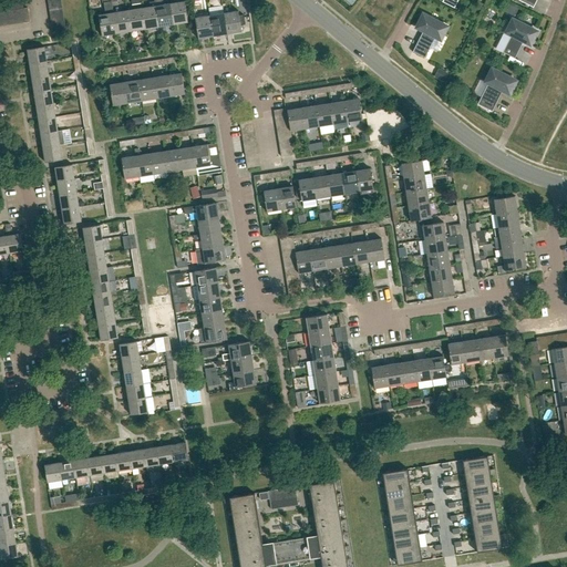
[(49,9),(62,7),(61,0),(48,2),(49,9)]
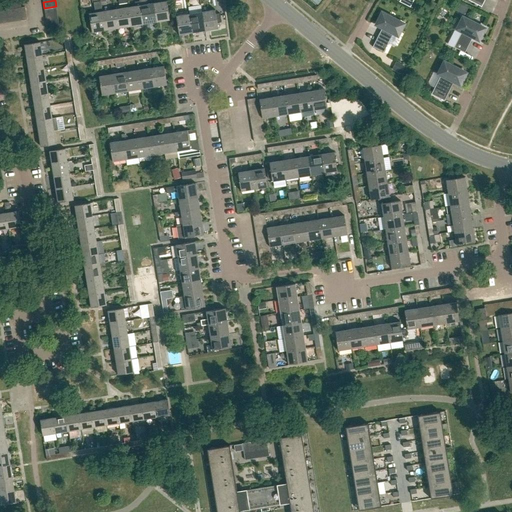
[(89,13),(92,32),(105,30),(102,11),(101,5),(101,1),(100,1),(100,0),(92,0),(93,2),(94,2),(95,12),(89,13)]
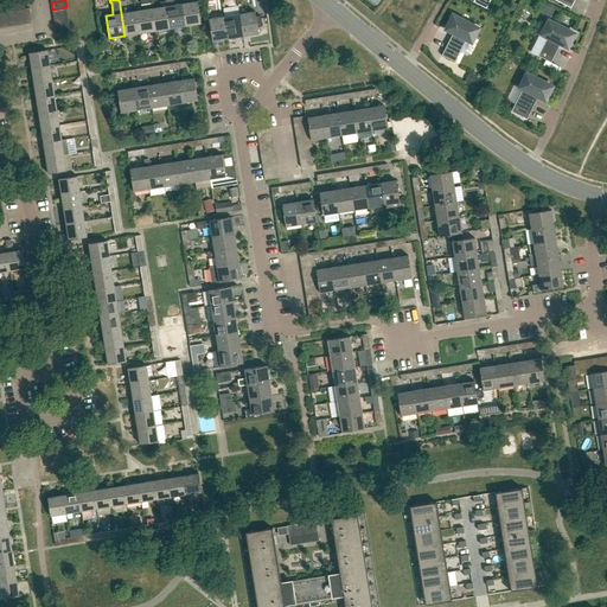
[(166,1),(171,29),(185,26),(181,4),(174,5),(173,0),(165,0),(166,1)]
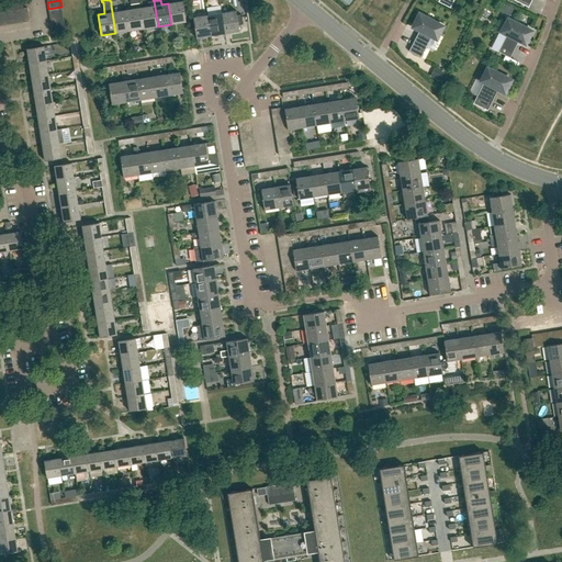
[(20,9),(23,8),(22,1),(9,3),(10,10),(13,10),(20,9)]
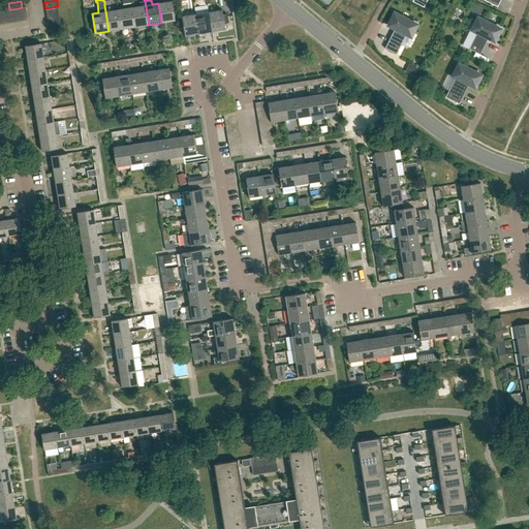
[(132,7),(135,27),(149,25),(145,1),(139,2),(139,6),(132,7)]
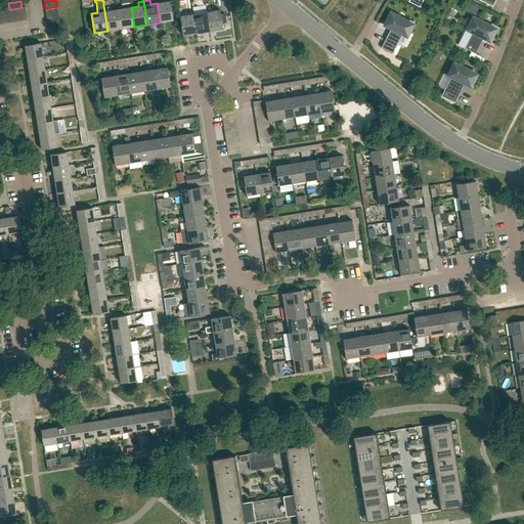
[(157,3),(160,23),(173,20),(170,1),(157,3)]
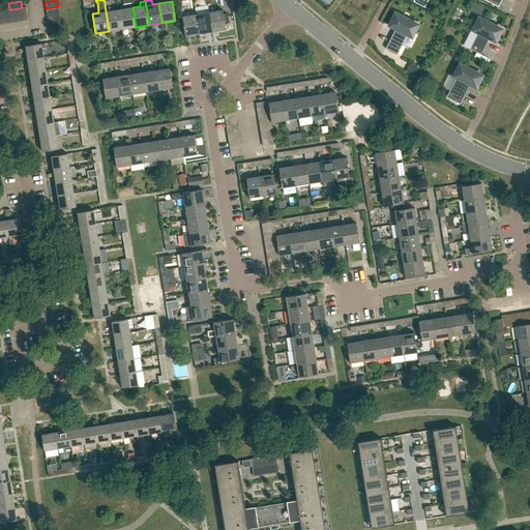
[(47,15),(59,12),(58,6),(46,8),(47,15)]
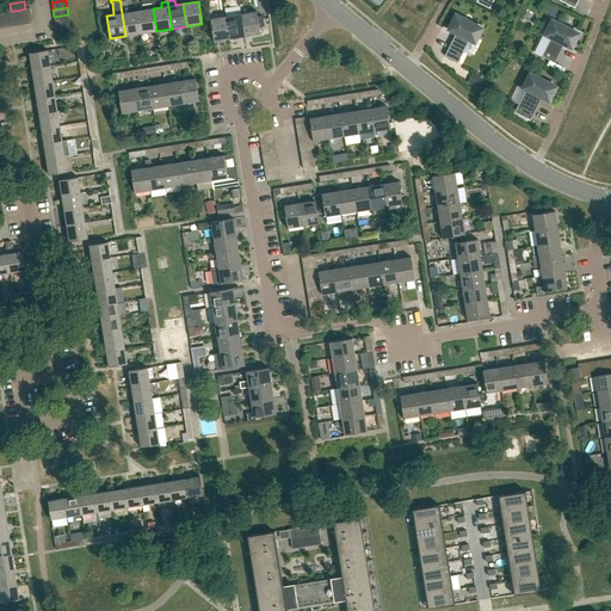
[(30,8),(25,10),(25,8),(22,10),(24,25),(32,24),(30,8)]
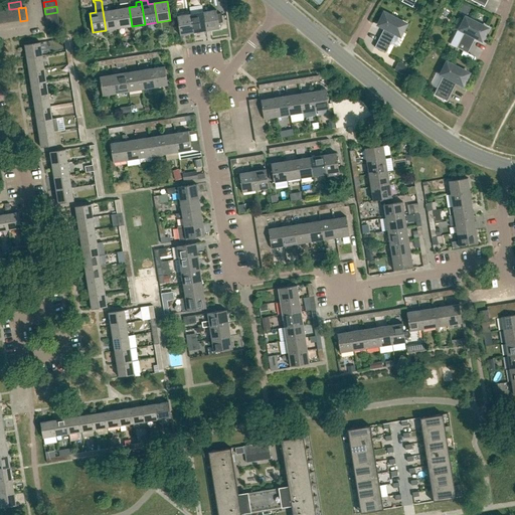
[(119,28),(132,26),(129,7),(116,9),(119,28)]
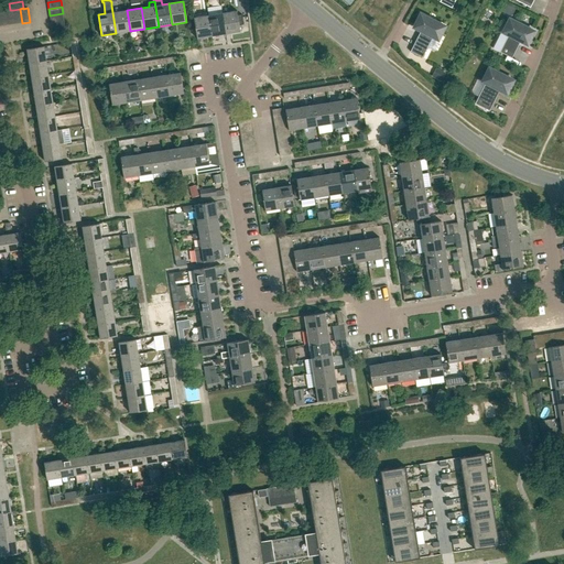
[(15,24),(22,23),(20,9),(13,10),(15,24)]
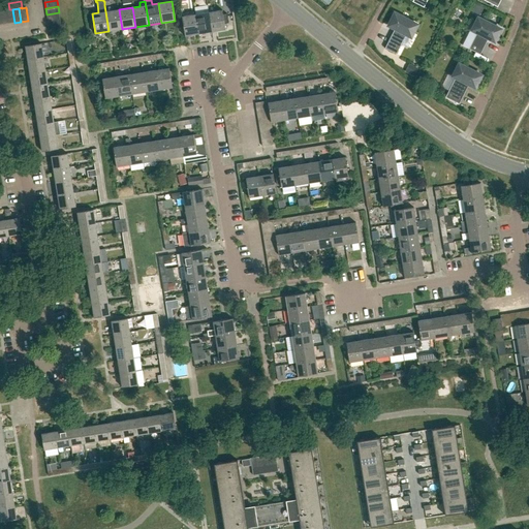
[(8,24),(14,23),(12,9),(9,9),(9,10),(6,10),(8,24)]
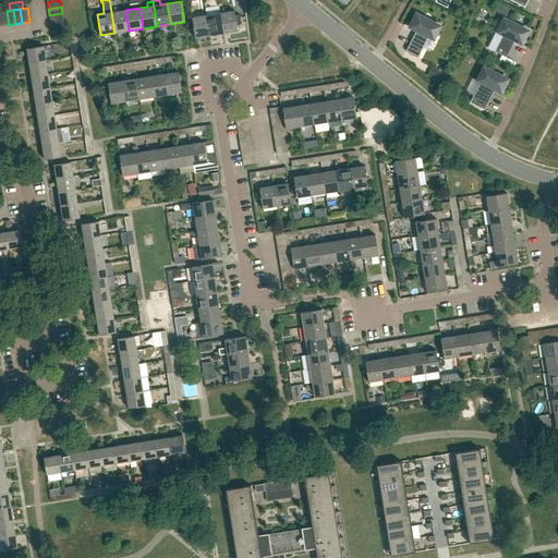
[(114,33),(129,31),(125,10),(111,12),(114,33)]
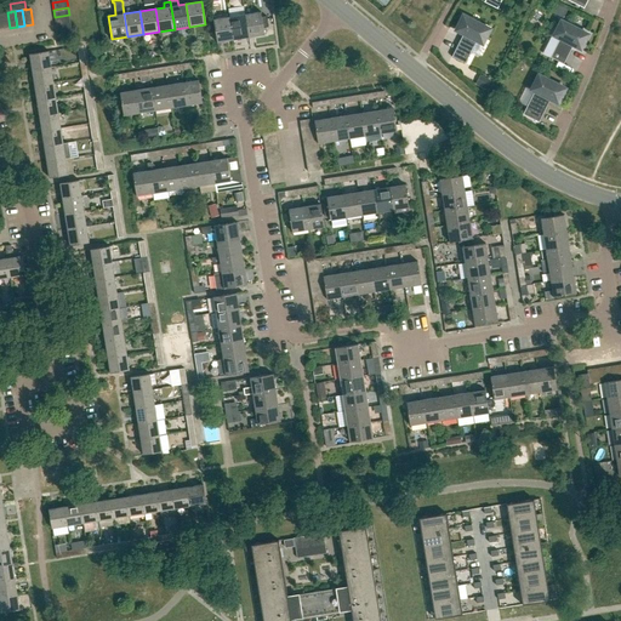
[(245,15),(249,38),(265,35),(263,28),(268,28),(267,16),(262,17),(261,12),(245,15)]
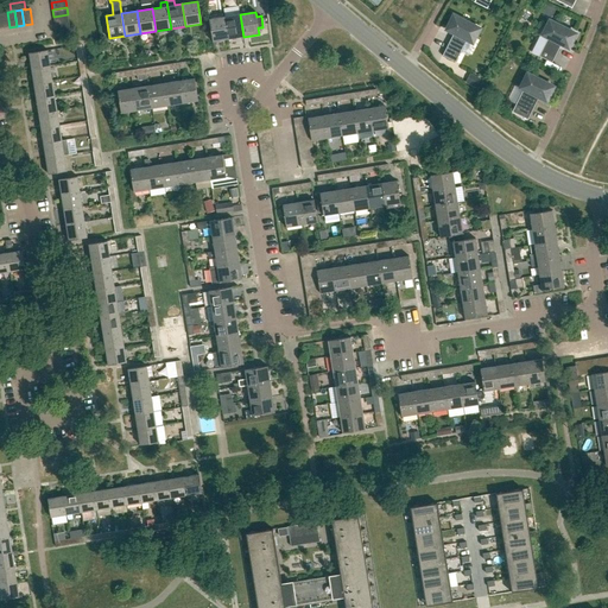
[(55,24),(69,21),(68,14),(54,17),(55,24)]
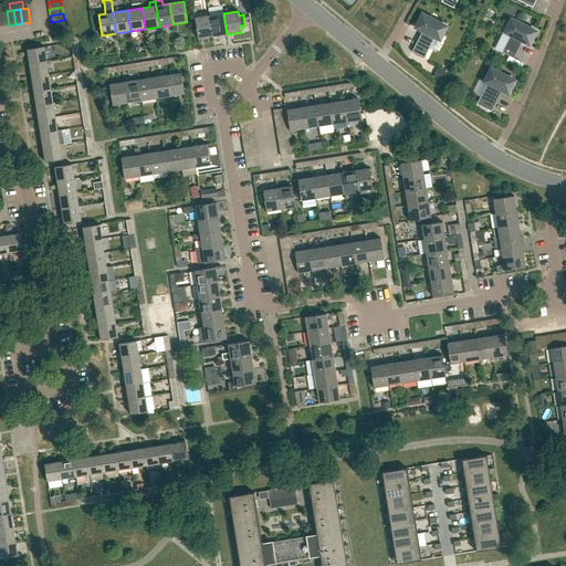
[(212,37),(227,34),(223,13),(209,16),(212,37)]
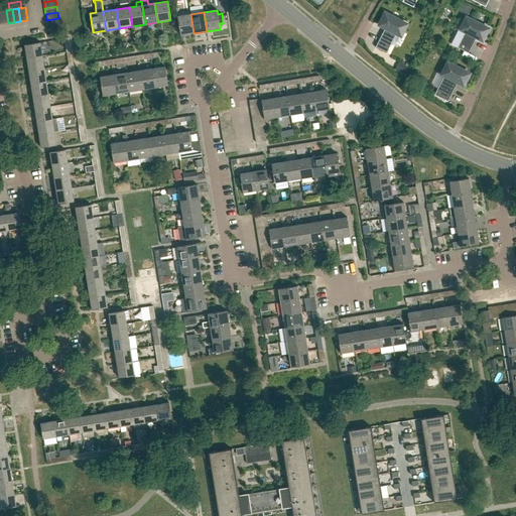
[(401,36),(407,24),(385,13),(378,25),(385,28),(375,47),(386,52),(396,34),(401,36)]
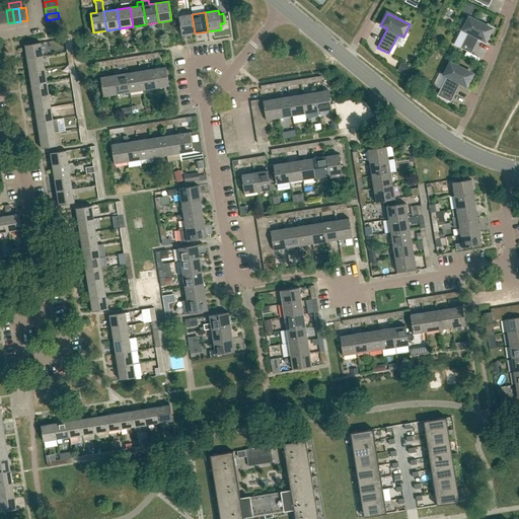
[(181,35),(195,33),(192,14),(178,16),(181,35)]
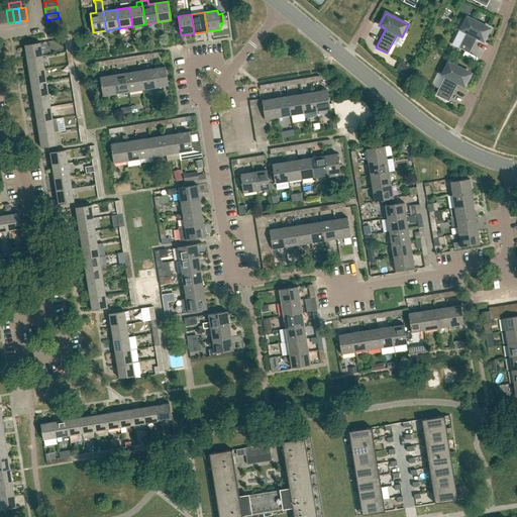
[(484,41),(490,28),(467,17),(460,29),(466,32),(457,47),(470,54),(477,37),(484,41)]
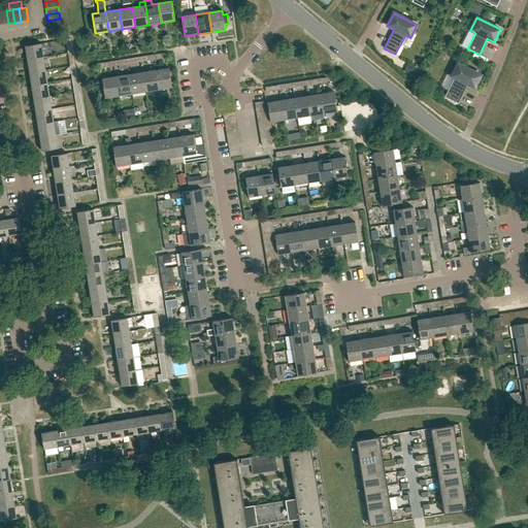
[(48,27),(61,26),(60,19),(47,21),(48,27)]
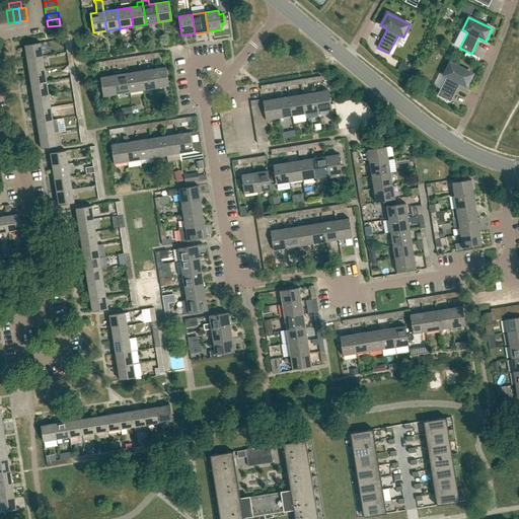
[(60,25),(48,26),(49,33),(61,31),(60,25)]
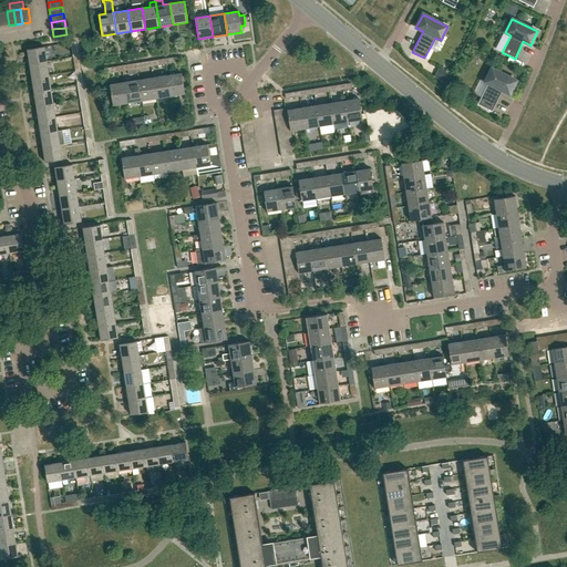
[(29,64),(47,61),(44,47),(27,50),(29,64)]
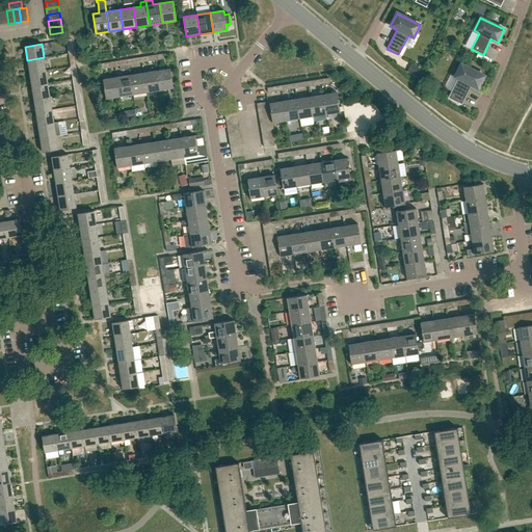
[(29,73),(46,71),(44,57),(27,60),(29,73)]
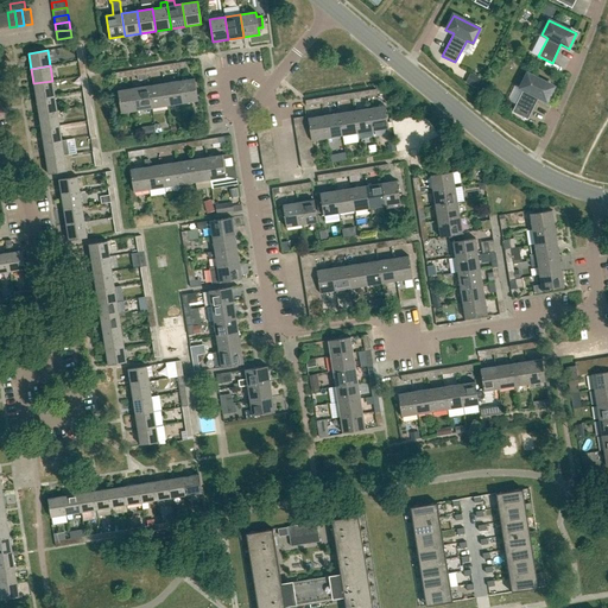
[(546,101),(553,87),(527,74),(519,88),(523,89),(512,112),(527,120),(539,97),(546,101)]
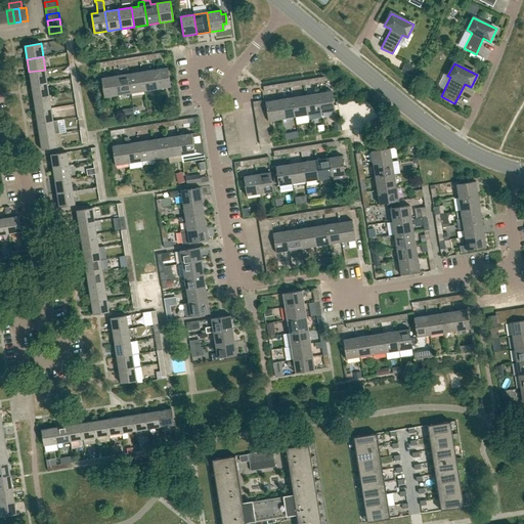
[(154,70),(157,89),(170,87),(167,68),(154,70)]
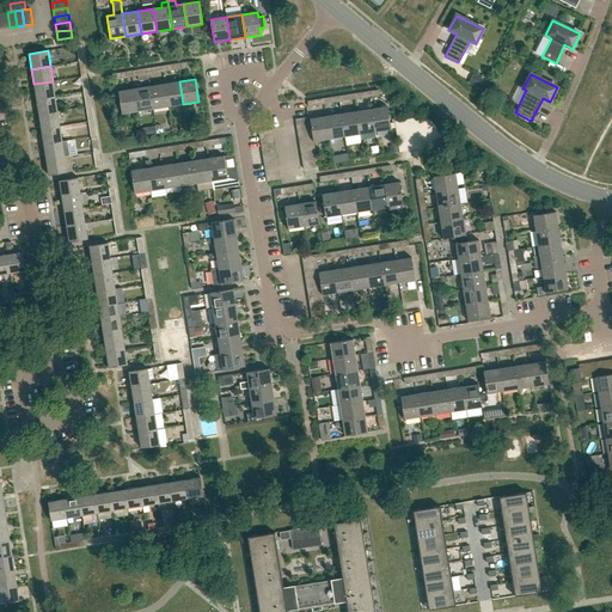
[(36,99),(55,96),(53,81),(34,84),(36,99)]
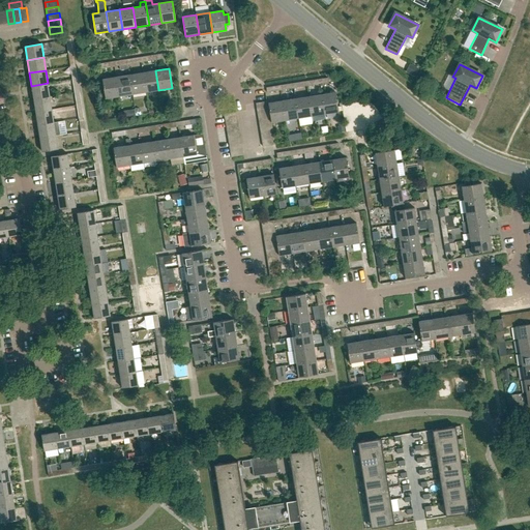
[(146,92),(158,90),(155,70),(142,72),(146,92)]
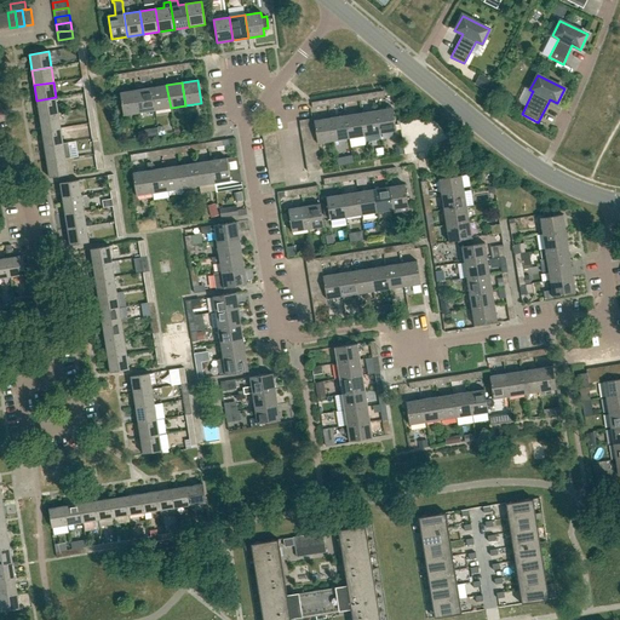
[(155,110),(171,108),(166,85),(151,87),(155,110)]
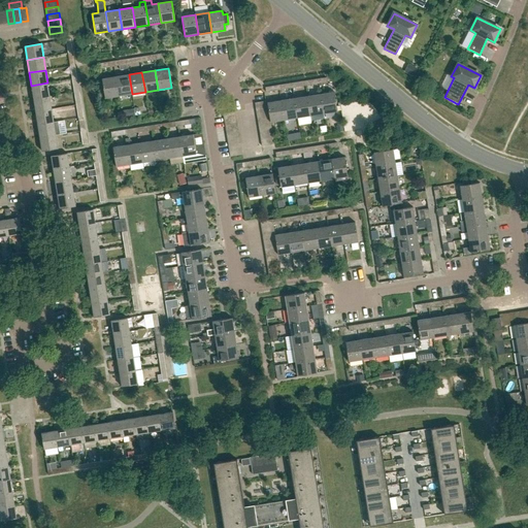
[(119,96),(132,94),(129,74),(116,76),(119,96)]
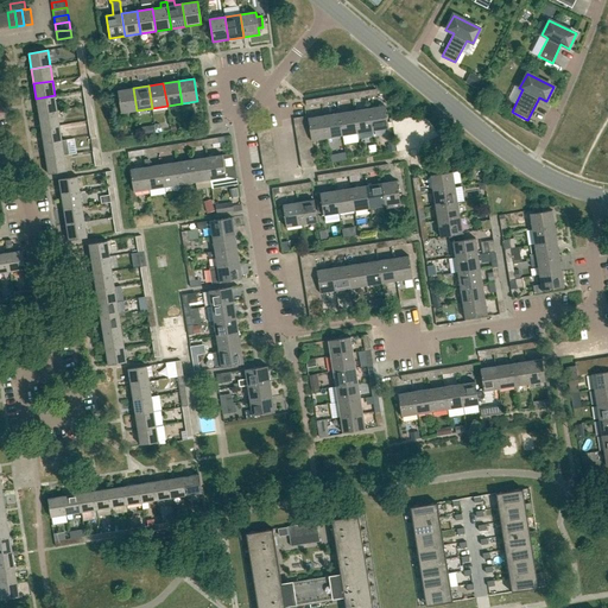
[(121,113),(137,111),(133,88),(118,90),(121,113)]
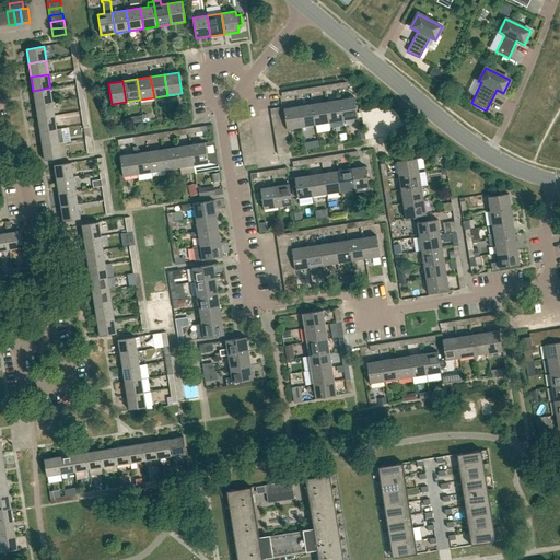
[(35,105),(53,102),(50,88),(33,91),(35,105)]
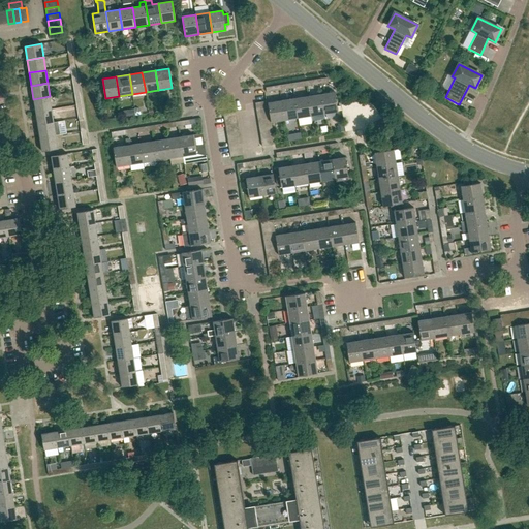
[(321,94),(324,114),(338,112),(334,92),(321,94)]
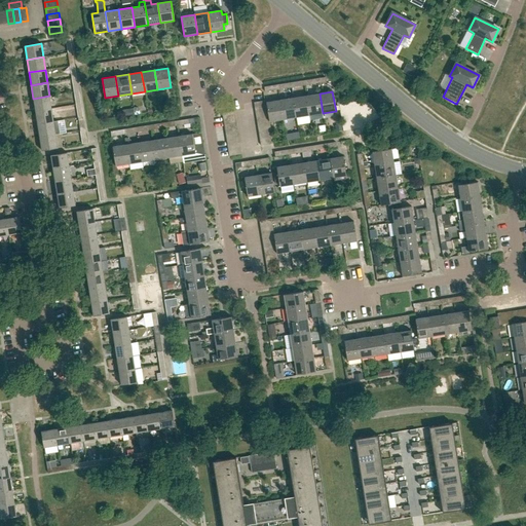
[(309,115),(323,113),(320,94),(306,96),(309,115)]
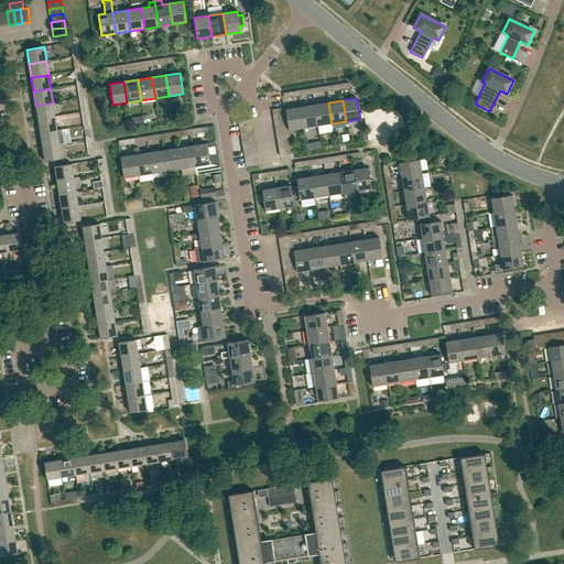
[(38,119),(55,117),(53,102),(35,106),(38,119)]
